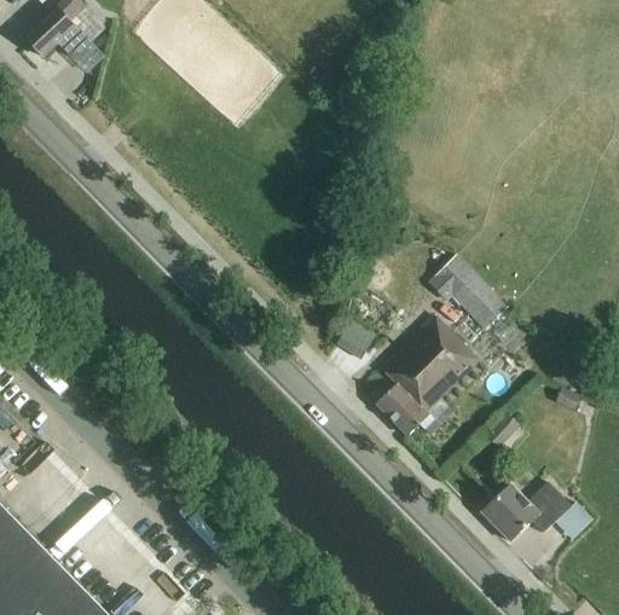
[(56,7),(24,38),(42,56),(56,44),(71,58),(90,41),(75,25),(69,19),(84,5),(79,0),(57,0),(53,4),(56,7)]
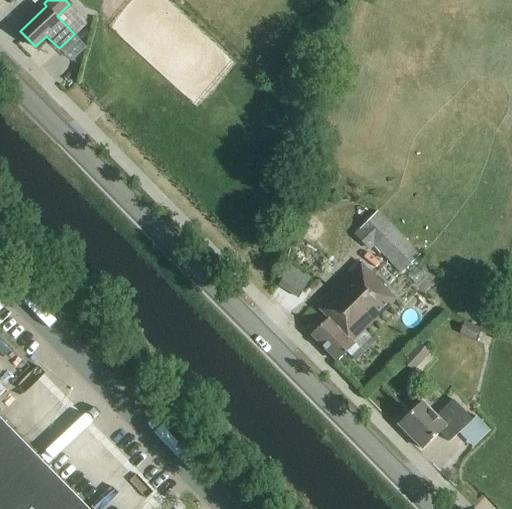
[(419,253),(377,210),(358,229),(400,272),(419,253)]
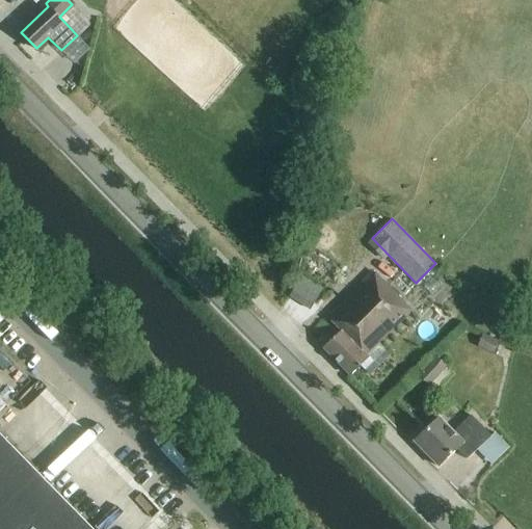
[(410,309),(374,271),(327,315),(331,319),(330,319),(340,329),(323,346),(349,373),(368,355),(366,353),(410,309)]
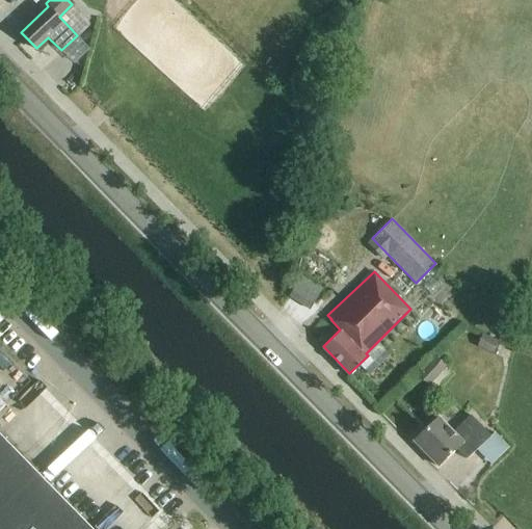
[(476,345),(494,352),(500,340),(482,332),(476,345)]
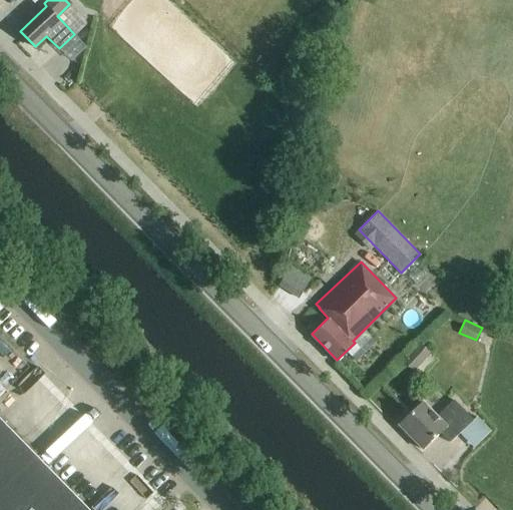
[(404,360),(414,370),(430,352),(420,343),(404,360)]
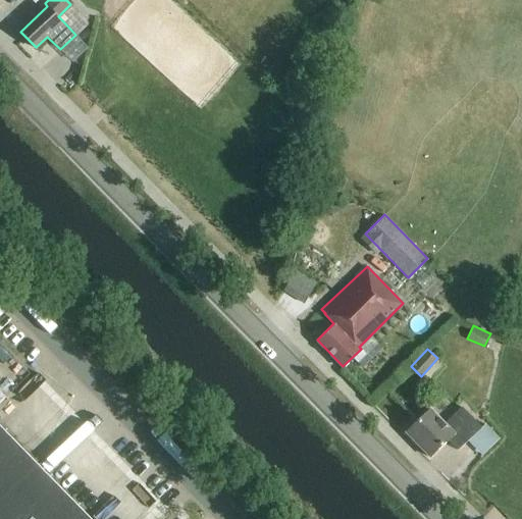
[(93,518),(0,423),(0,401),(6,395),(0,388),(0,518),(93,518)]
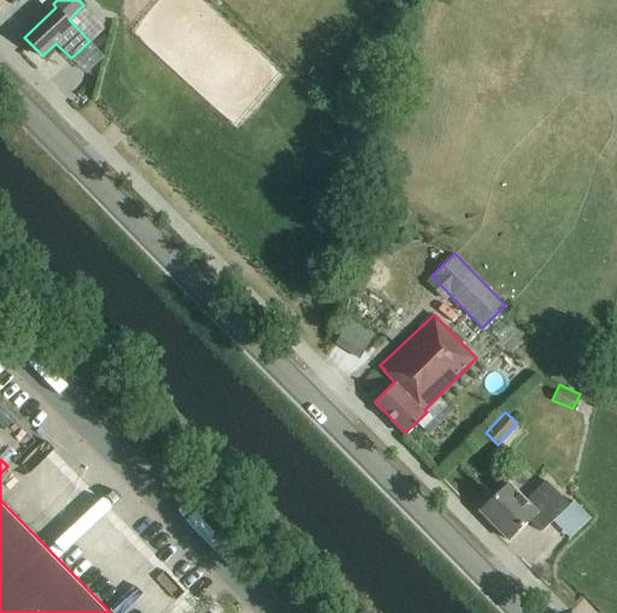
[(526,500),(509,482),(480,508),(509,538),(530,518),(541,530),(569,504),(546,479),(526,500)]
